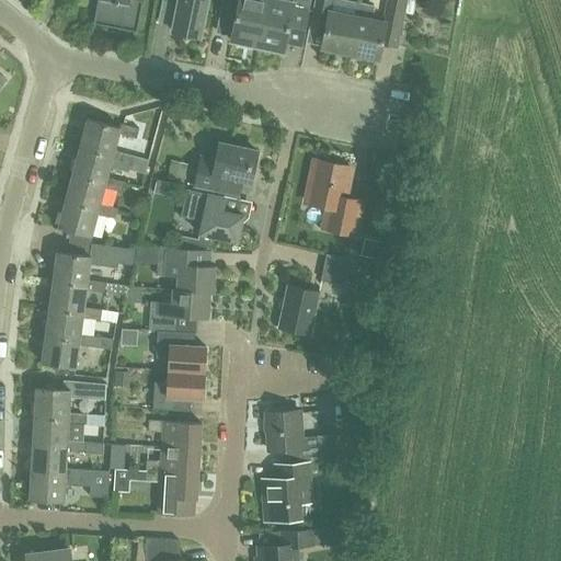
[(137,32),(142,0),(140,0),(98,0),(93,23),(137,32)]
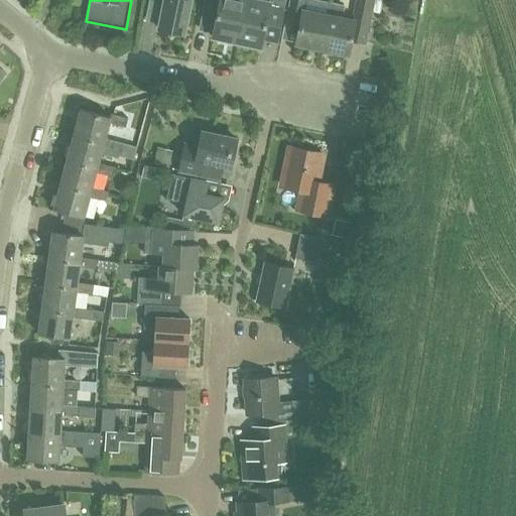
[(183,34),(190,0),(152,0),(164,2),(158,28),(183,34)]
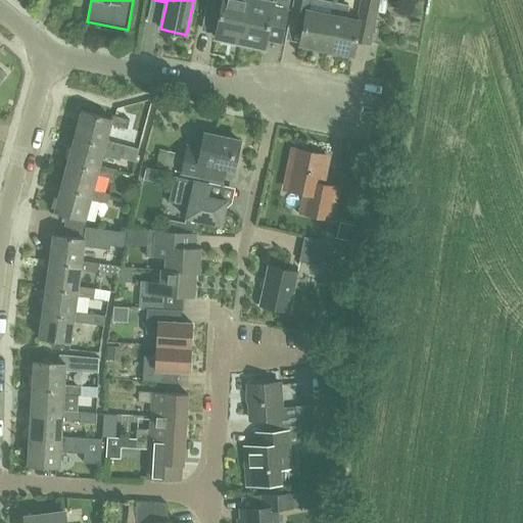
[(239,43),(248,0),(207,0),(206,8),(221,11),(215,38),(224,40),(224,43),(235,45),(236,42),(239,43)]
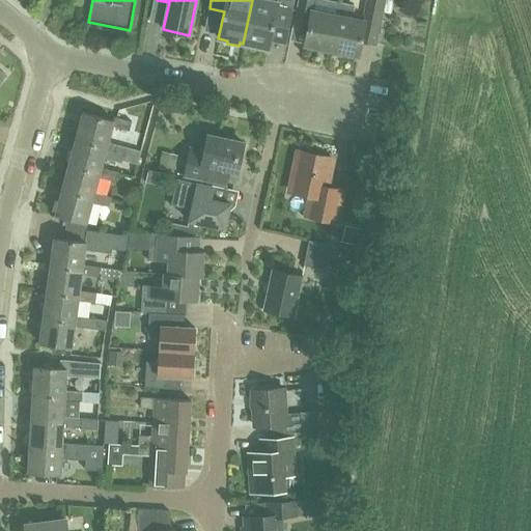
[(266,0),(252,0),(243,44),(268,49),(271,37),(285,40),(288,25),(292,0),(278,0),(278,2),(266,0)]
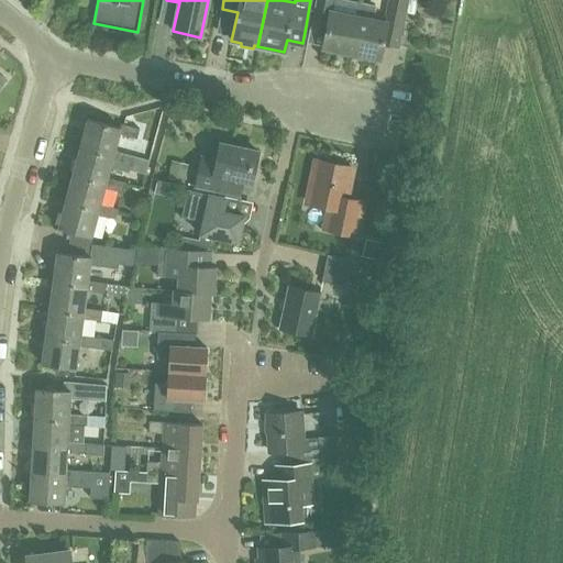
[(351,55),(361,2),(352,1),(348,0),(315,0),(310,30),(326,33),(322,50),(351,55)]
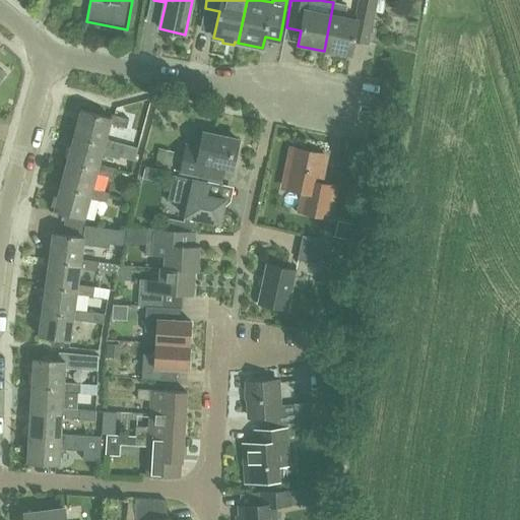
[(375,11),(377,0),(358,0),(354,15),(345,13),(347,5),(333,2),(324,51),(350,56),(353,42),(369,45),(375,11)]
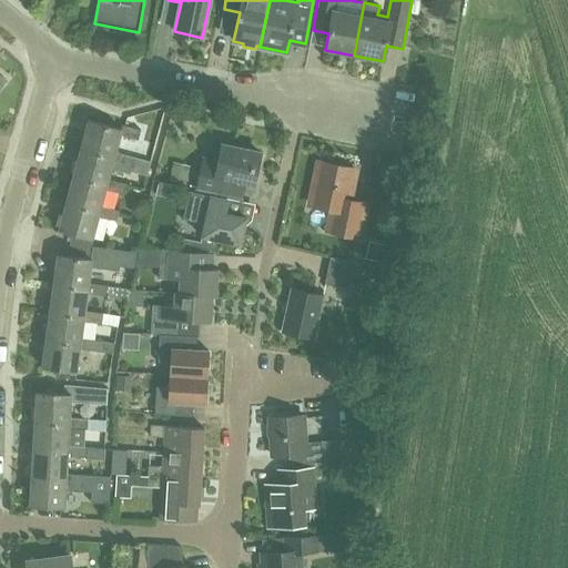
[(114,156),(115,152),(120,135),(138,140),(141,130),(122,124),(120,129),(88,120),(80,148),(114,156)]
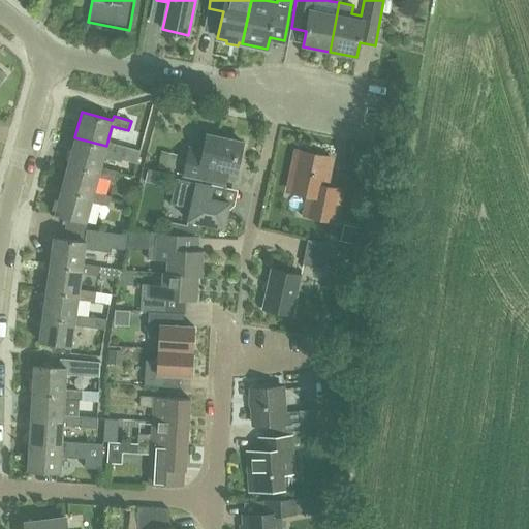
[(236,173),(242,142),(207,134),(203,151),(189,148),(183,176),(224,184),(227,170),(236,173)]
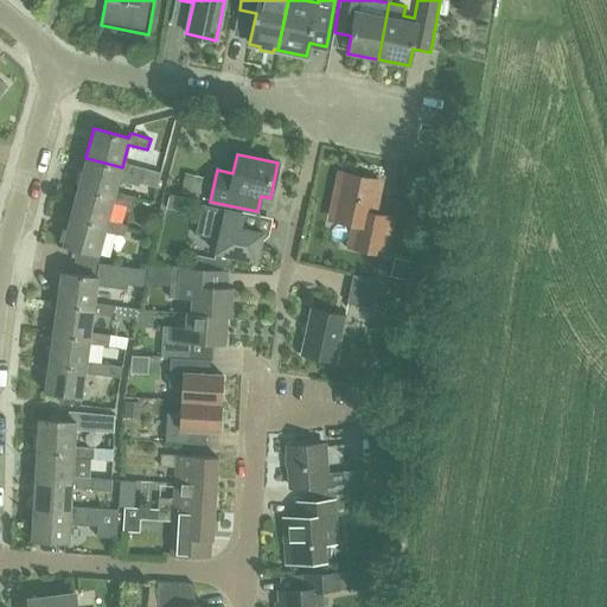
[(123,163),(122,167),(85,158),(78,186),(115,197),(116,191),(121,173),(139,179),(138,183),(157,187),(161,173),(123,163)]
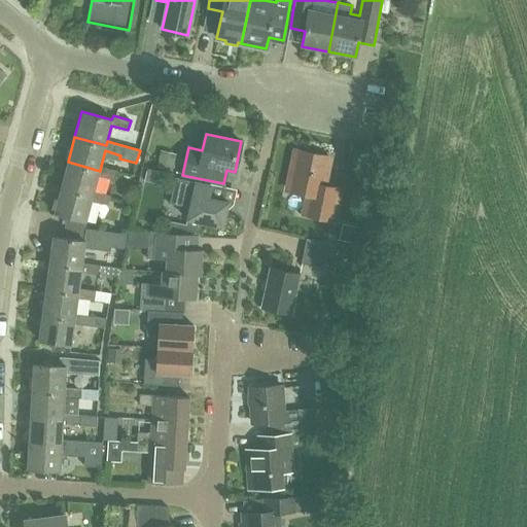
[(161,150),(156,167),(172,171),(176,154),(161,150)]
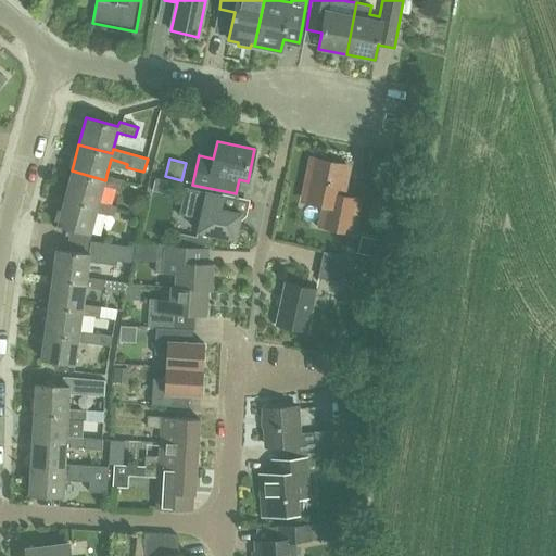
[(353,232),(359,201),(342,198),(349,166),(311,159),(302,200),(325,204),(320,225),(353,232)]
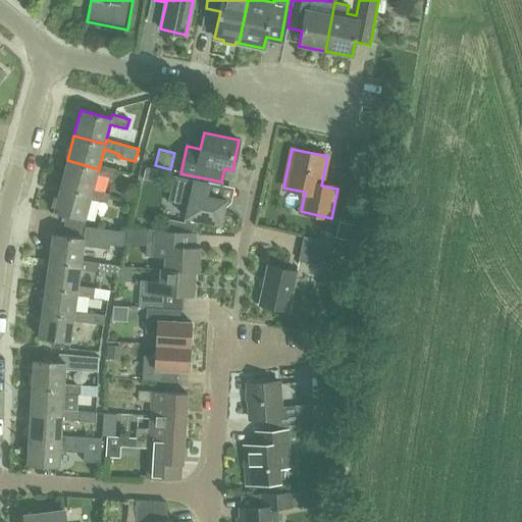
[(100,164),(99,169),(67,160),(60,186),(92,194),(93,190),(97,174),(113,178),(115,169),(100,164)]
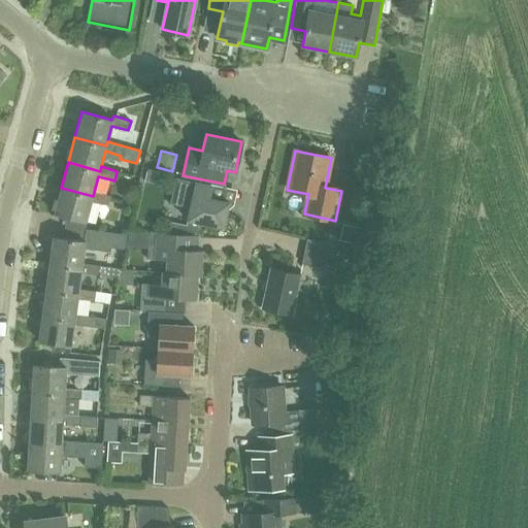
[(195,183),(175,178),(169,204),(189,208),(187,220),(223,228),(229,202),(209,198),(212,186),(195,183)]
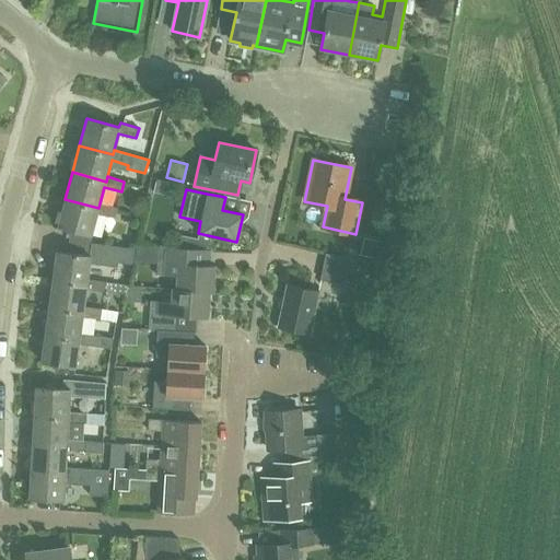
[(65,199),(58,225),(70,230),(69,240),(91,242),(91,241),(92,235),(91,235),(97,213),(114,219),(117,208),(100,203),(98,208),(65,199)]
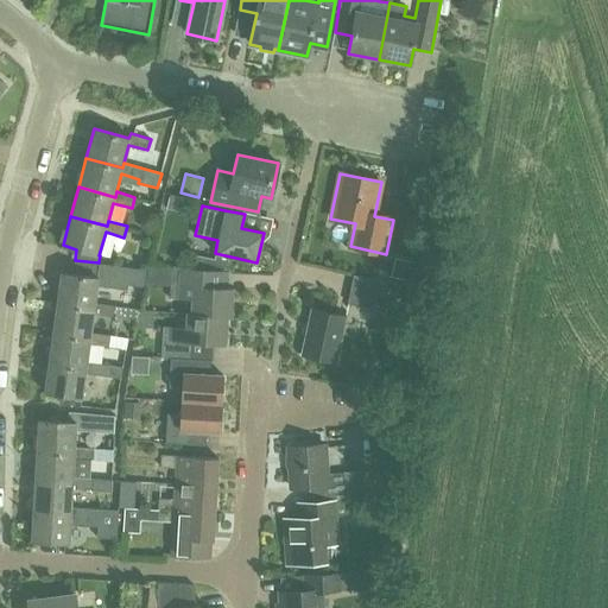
[(191,270),(211,271),(214,260),(195,255),(191,270)]
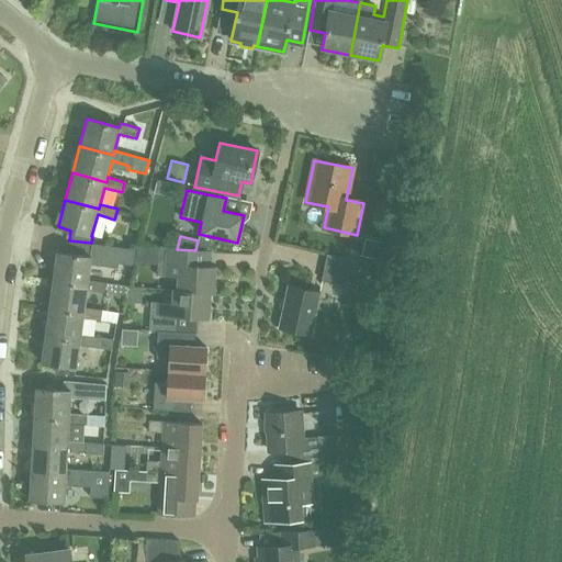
[(367,239),(362,255),(390,260),(393,245),(367,239)]
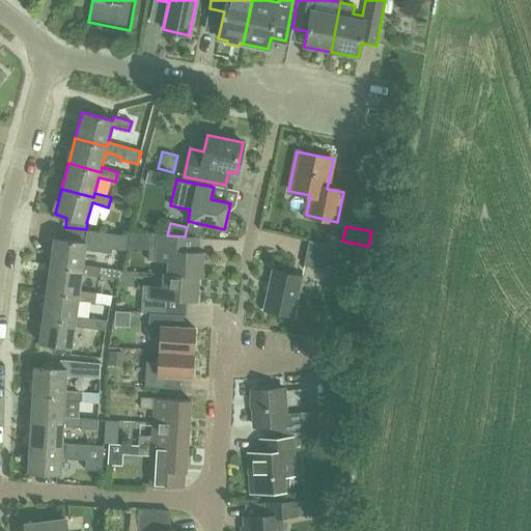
[(53,239),(50,264),(83,269),(83,264),(84,254),(85,251),(111,254),(111,249),(126,251),(128,235),(86,230),(86,229),(65,227),(63,240),(53,239)]
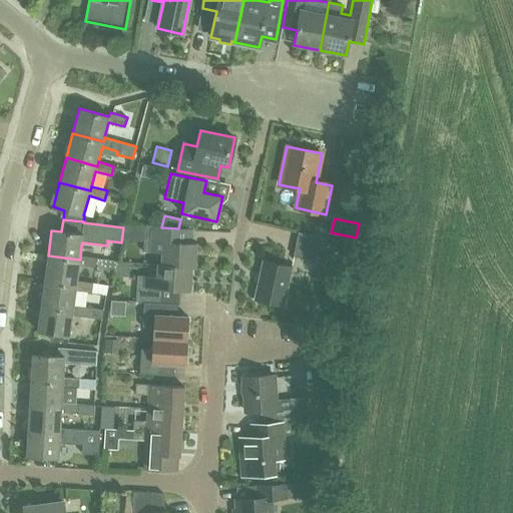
[(195,267),(196,243),(192,242),(192,228),(178,228),(161,227),(144,226),(125,225),(123,234),(144,235),(143,251),(161,252),(161,264),(195,267)]
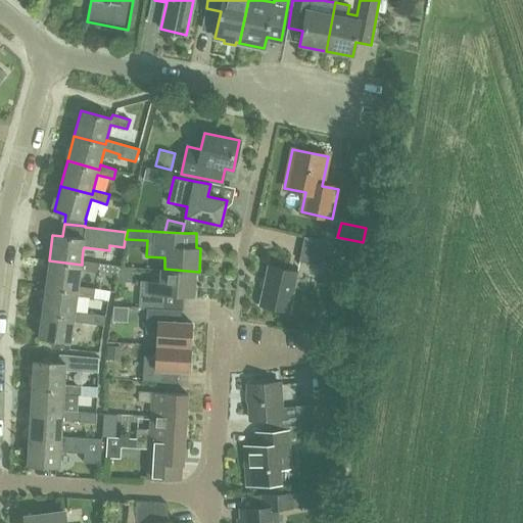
[(328,268),(333,243),(303,236),(298,262),(328,268)]
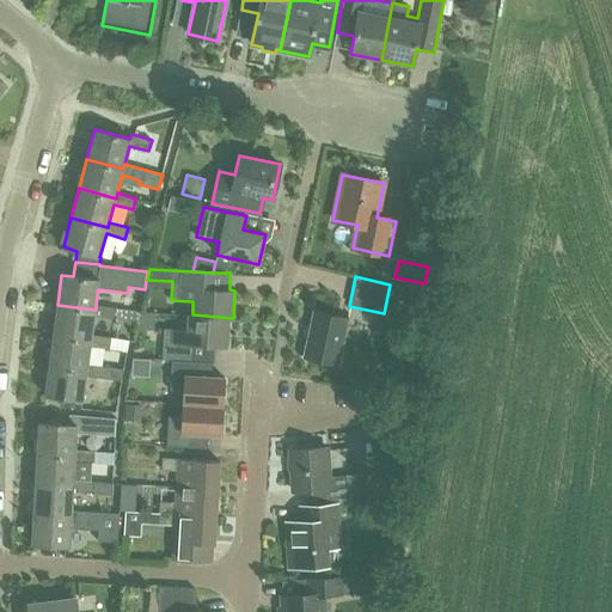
[(57,305),(53,335),(54,335),(91,340),(92,335),(95,317),(114,319),(115,307),(96,305),(96,310),(57,305)]
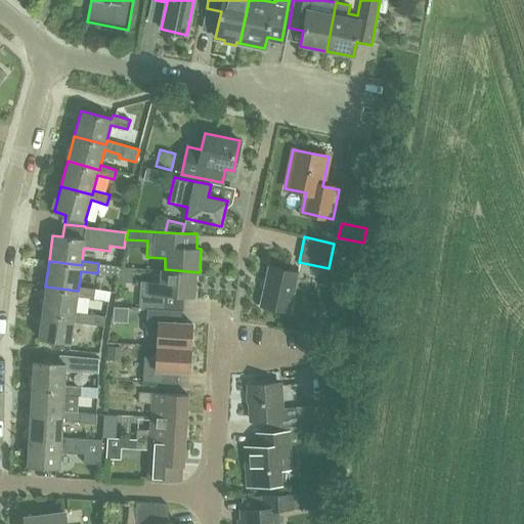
[(260,306),(263,307),(264,311),(271,313),(274,309),(290,313),(298,272),(268,266),(260,306)]
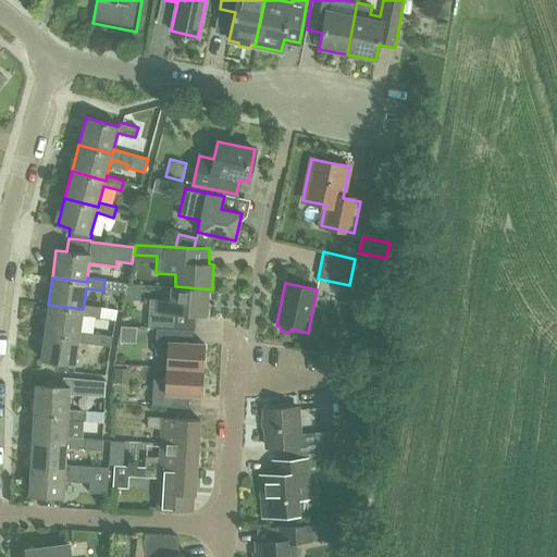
[(139,299),(140,286),(127,285),(126,298),(139,299)]
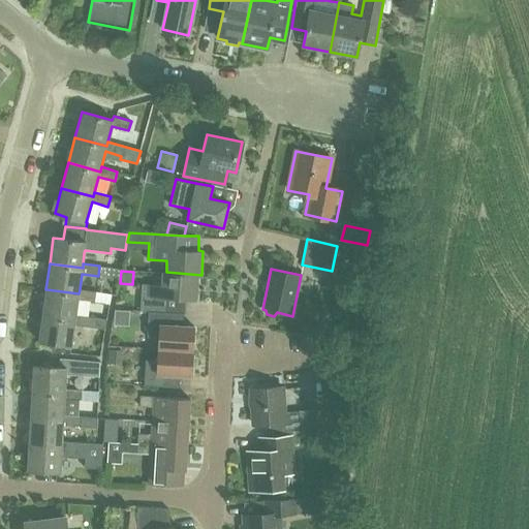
[(142,284),(139,311),(148,311),(184,313),(185,313),(187,300),(196,300),(197,276),(197,275),(166,273),(166,272),(162,272),(161,285),(150,285),(142,284)]
